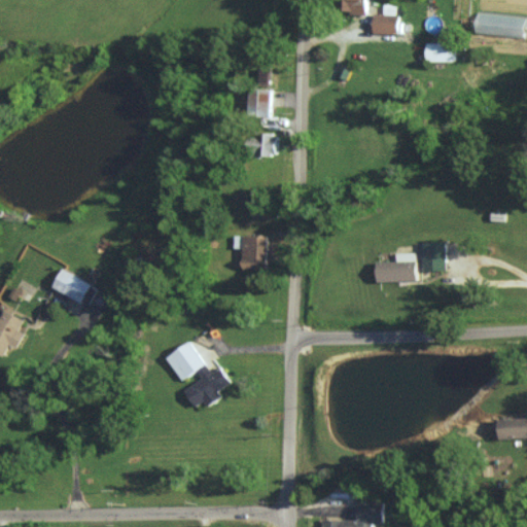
[(344,0),(344,12),(366,12),(366,0),(344,0)]
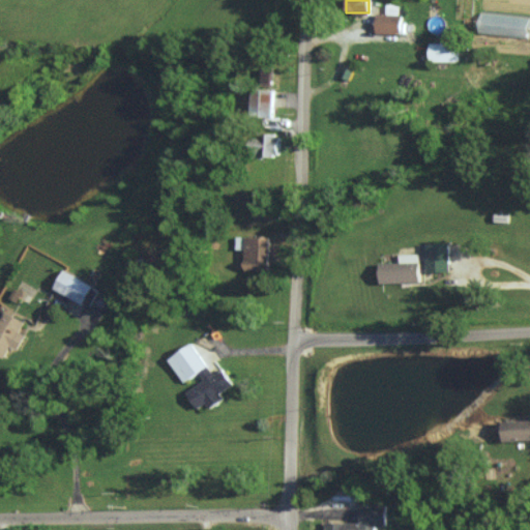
[(400,34),(401,3),(386,3),(386,13),(376,13),(375,33),(400,34)]
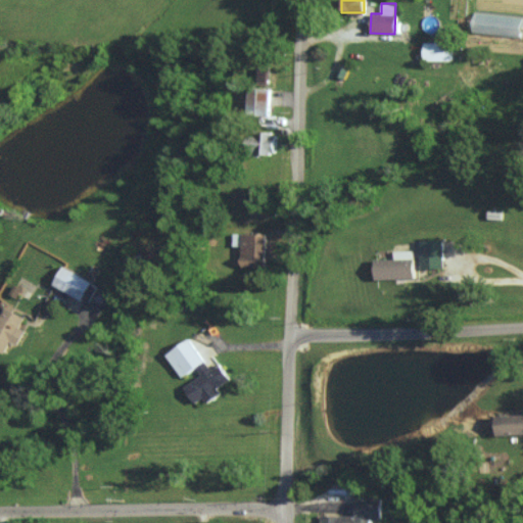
[(521,14),(473,13),(472,35),(521,36),(521,14)]
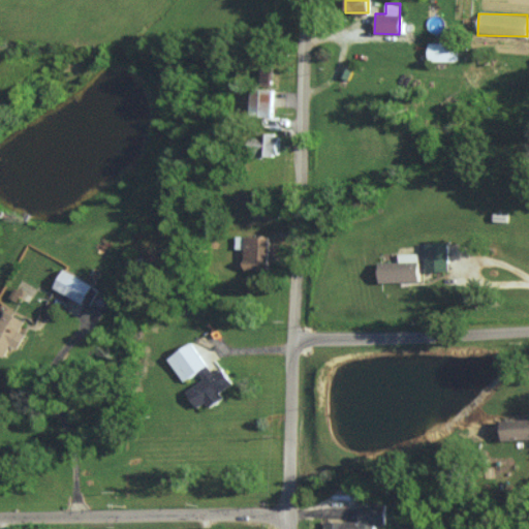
[(428,60),(457,61),(457,43),(429,42),(428,60)]
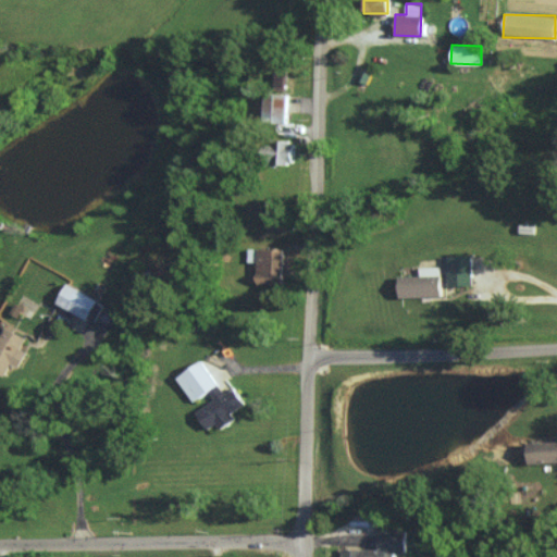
[(284,71),(274,71),(275,87),(285,86),(284,71)]
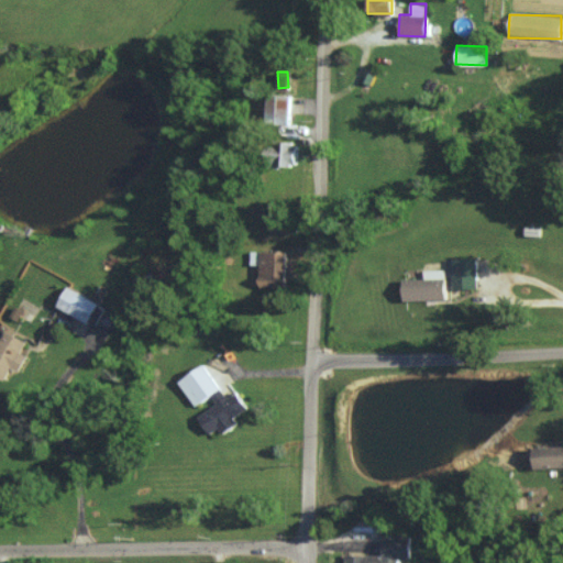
[(289,123),(289,97),(267,96),(266,123),(289,123)]
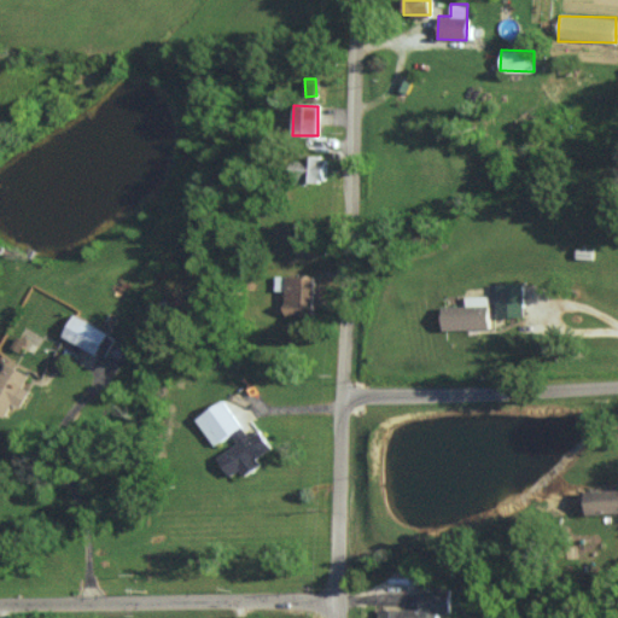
[(292,180),(322,182),(324,157),(293,156),(292,180)]
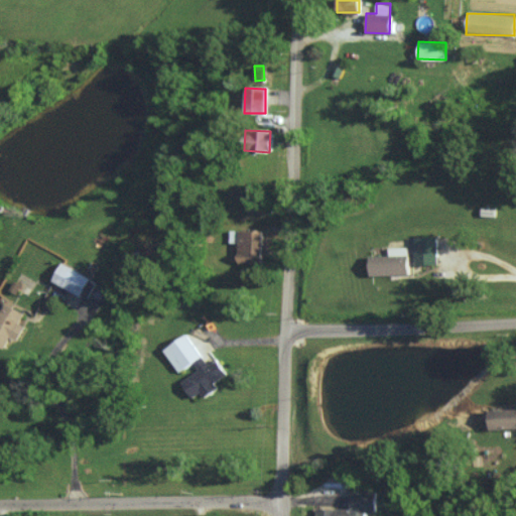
[(229,230),(229,243),(238,242),(238,263),(262,263),(261,230),(229,230)]
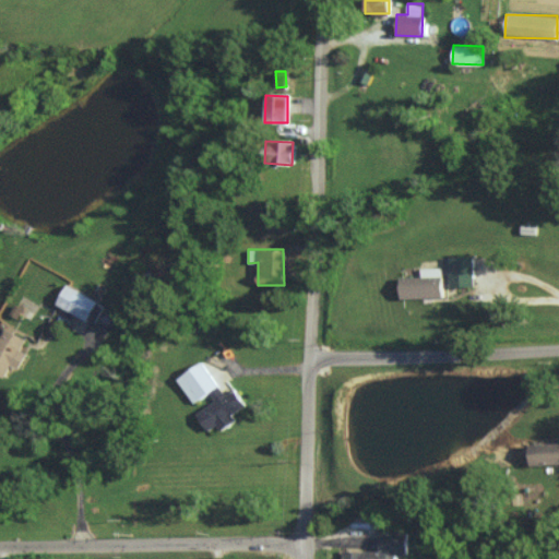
[(450,286),(474,286),(474,256),(450,256),(450,286)]
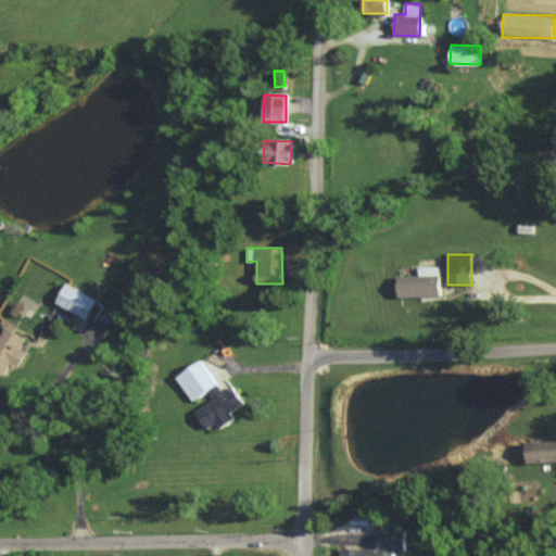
[(397,295),(440,295),(440,266),(419,266),(419,275),(397,275),(397,295)]
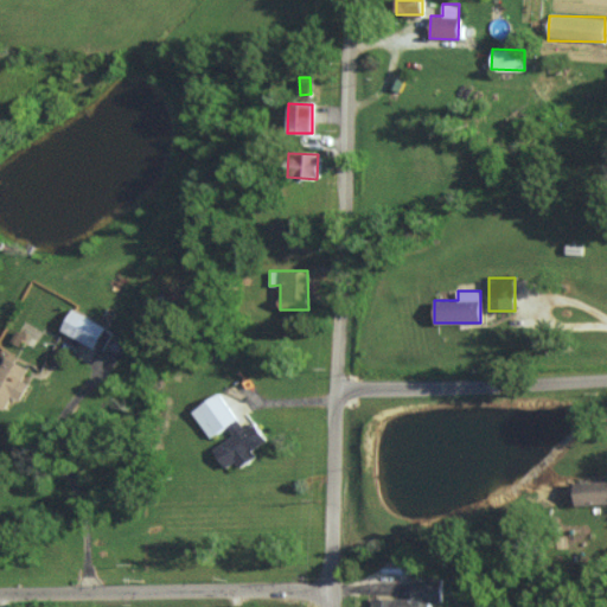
[(94,347),(106,326),(72,308),(61,330),(94,347)]
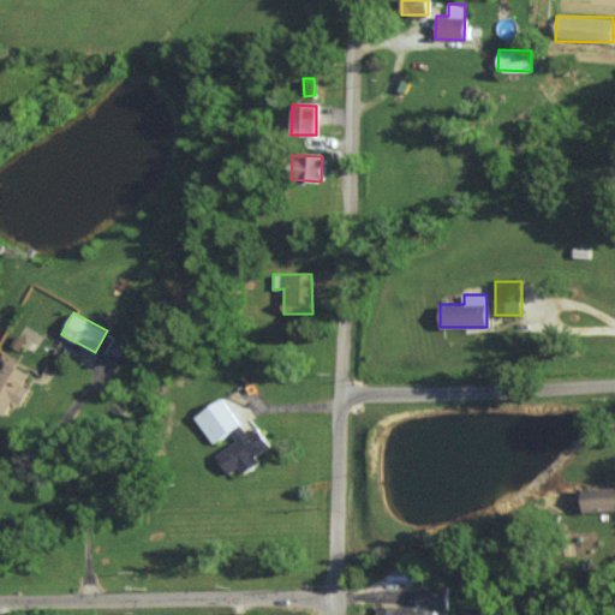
[(0,415),(9,415),(9,402),(25,402),(27,366),(1,365),(0,415)]
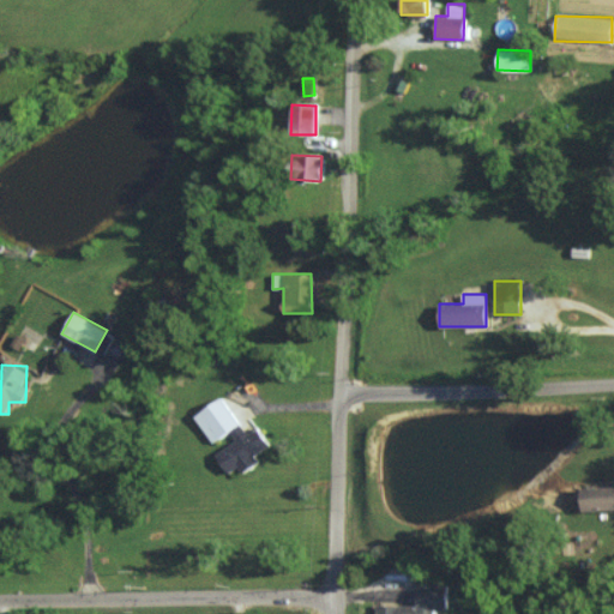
[(194,413),(210,441),(239,426),(222,398),(194,413)]
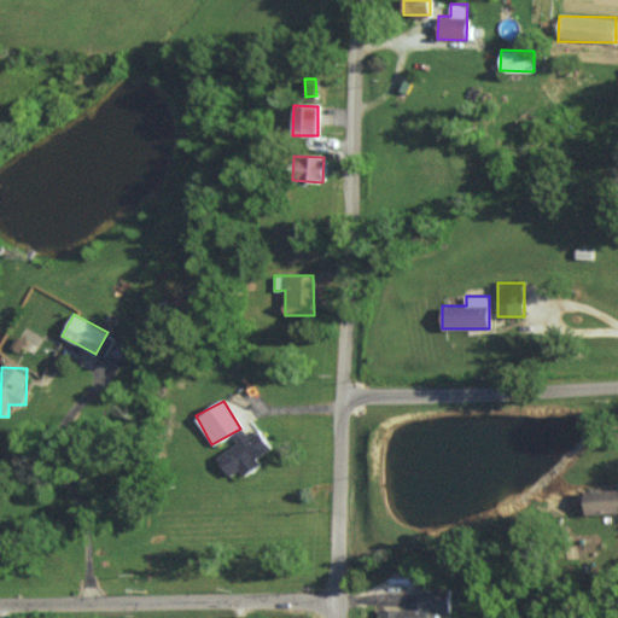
[(217,454),(228,477),(240,471),(242,474),(261,466),(257,456),(270,450),(260,429),(246,435),(243,427),(232,433),(238,444),(217,454)]
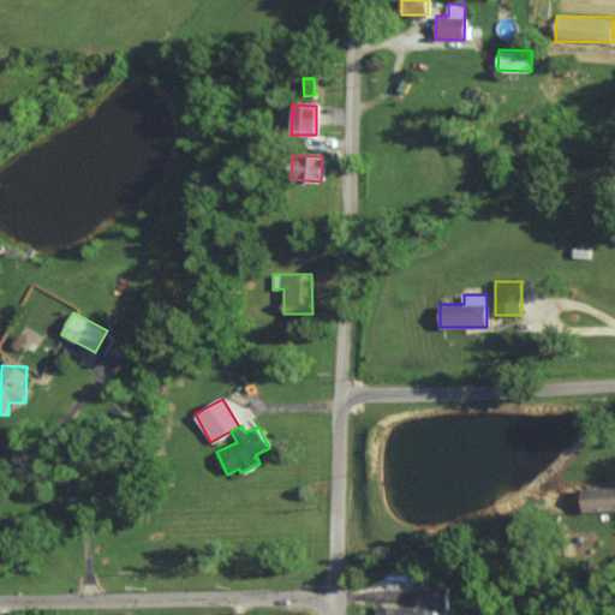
[(614,485),(583,488),(583,511),(614,509),(614,485)]
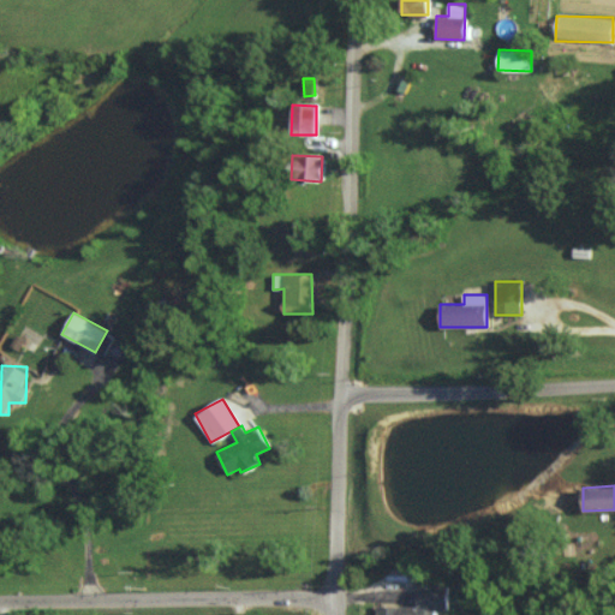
[(416,586),(416,568),(402,568),(401,585),(416,586)]
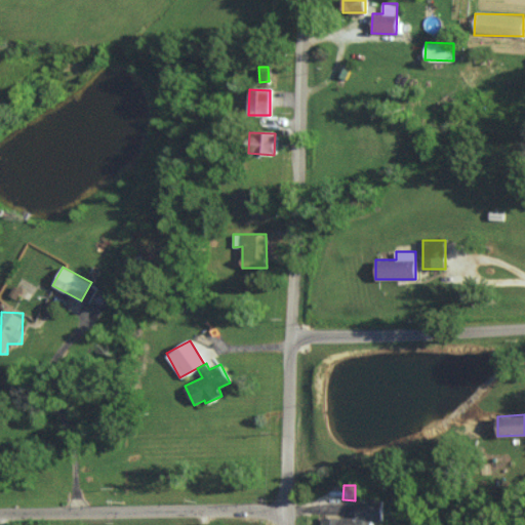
[(371,524),(371,521),(381,521),(381,499),(356,499),(356,517),(322,517),(322,524),(371,524)]
